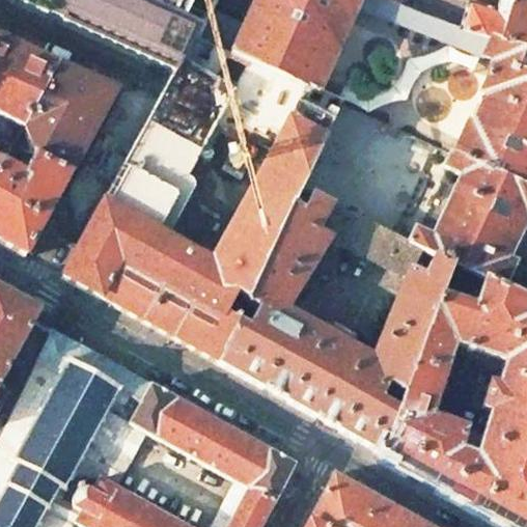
[(21,0),(176,70),(196,33),(200,35),(215,6),(202,0),(147,0),(21,0)]
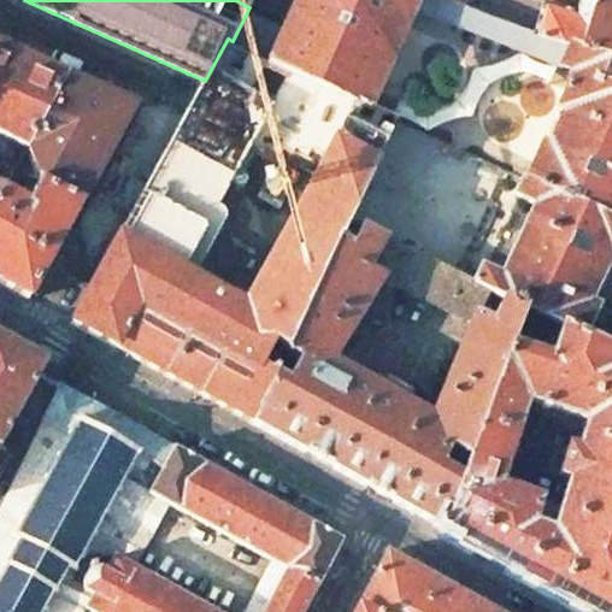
[(300,0),(288,24),(270,58),(372,104),(417,5),(578,68),(563,103),(568,105),(552,141),(546,139),(530,175),(611,211),(611,47),(588,42),(576,39),(576,41),(537,30),(508,19),(472,5),(460,0),(300,0)]
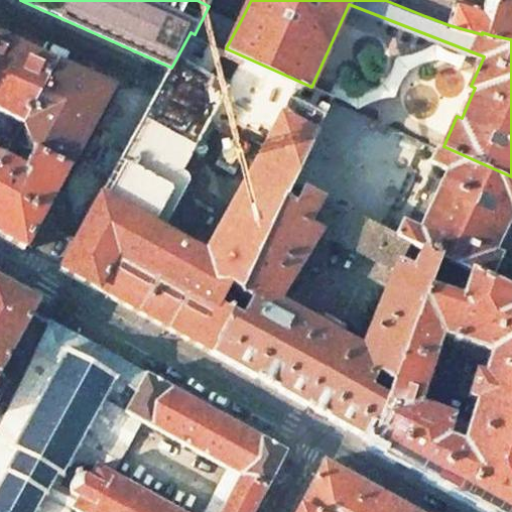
[(500,11),(486,6),(468,0),(458,0),(450,25),(482,34),(482,32),(492,35),(500,11)]
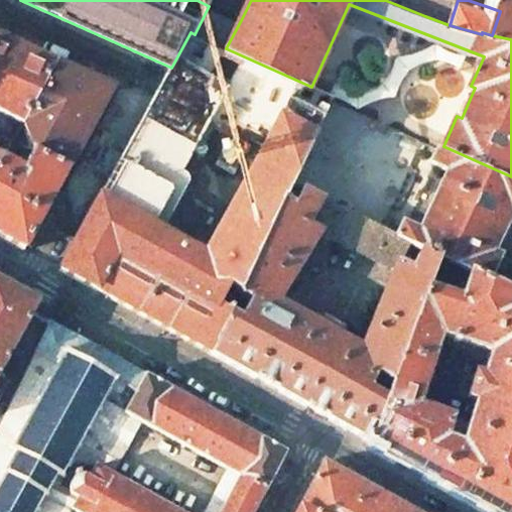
[(488,0),(486,6),(500,11),(502,0),(488,0)]
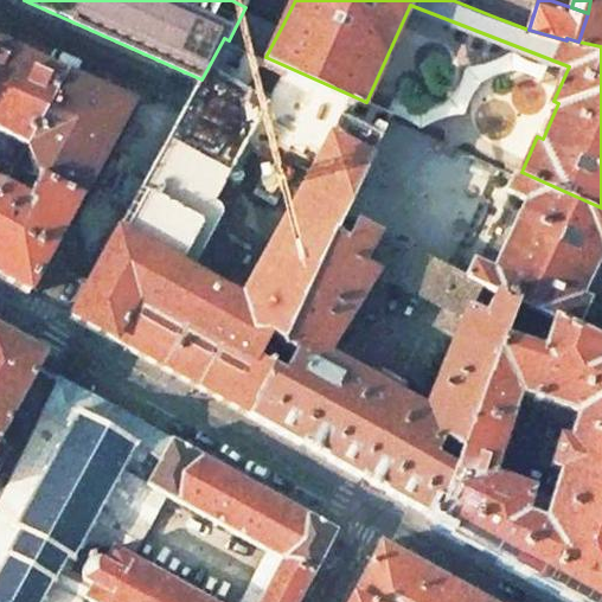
[(590,0),(588,13),(578,42),(601,46),(601,0),(590,0)]
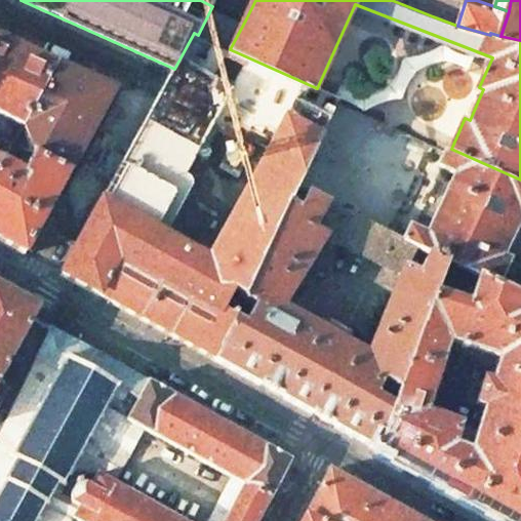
[(245,21),(212,6),(198,35),(226,47),(230,49),(245,21)]
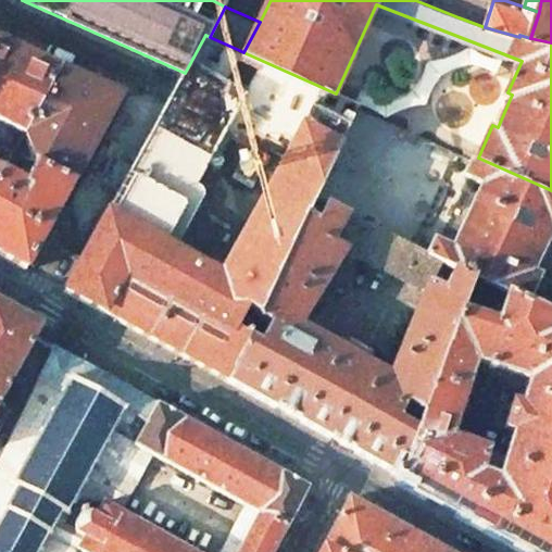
[(239,50),(210,37),(205,35),(185,73),(70,285),(67,287),(71,289),(154,336),(231,378),(316,195),(358,103),(336,93),(243,52),(239,50)]
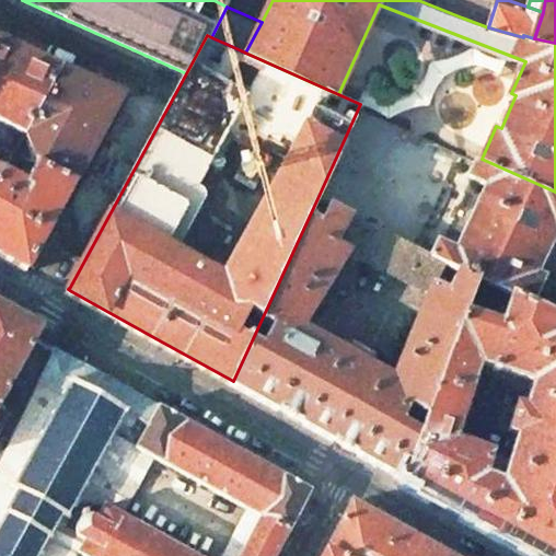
[(0,141),(18,150),(65,66),(0,36),(0,141)]
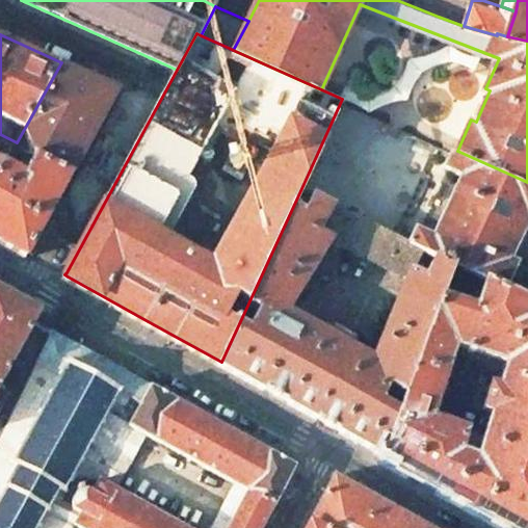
[(84,73),(61,62),(17,142),(72,172),(75,164),(95,128),(115,87),(84,73)]
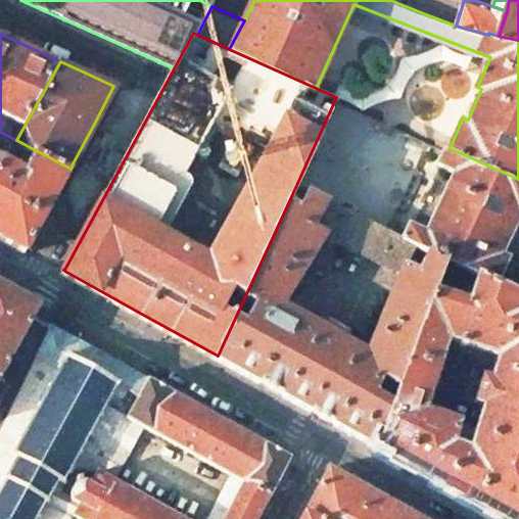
[(0,169),(16,140),(0,132),(0,169)]
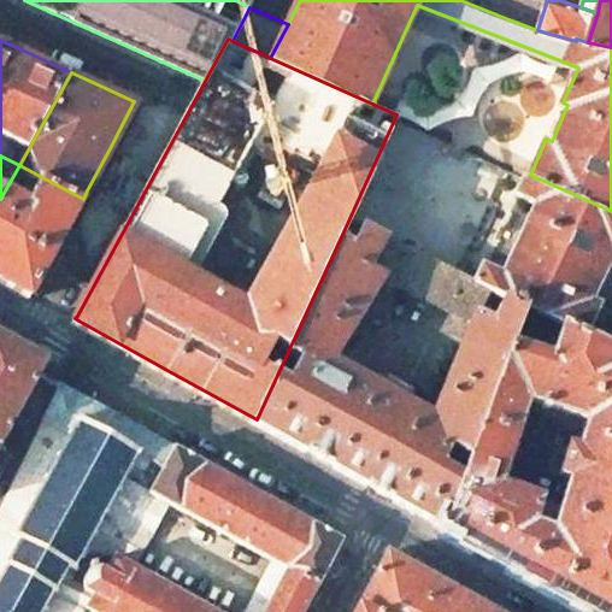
[(63,237),(83,199),(19,165),(0,199),(0,276),(4,278),(33,295),(63,237)]
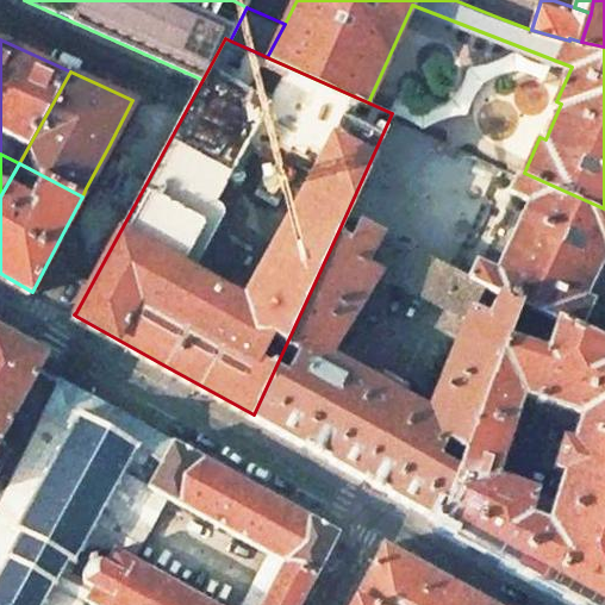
[(479,260),(473,275),(524,299),(559,317),(582,328),(597,298),(587,294),(604,259),(604,209),(524,173),(518,170),(511,188),(530,197),(499,269),(479,260)]
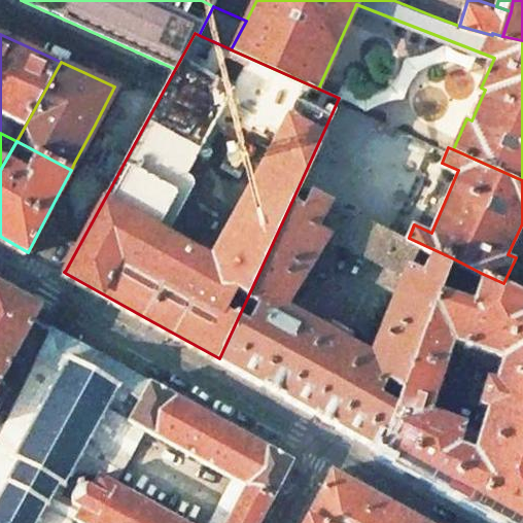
[(305,405),(381,447),(441,291),(453,258),(409,238),(300,184),(219,358),(305,405)]
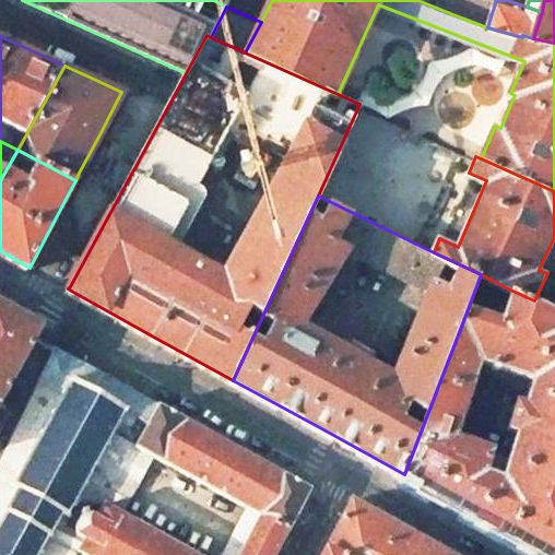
[(503,320),(468,309),(404,474),(494,523),(551,554),(554,554),(554,310),(534,300),(512,291),(503,320)]
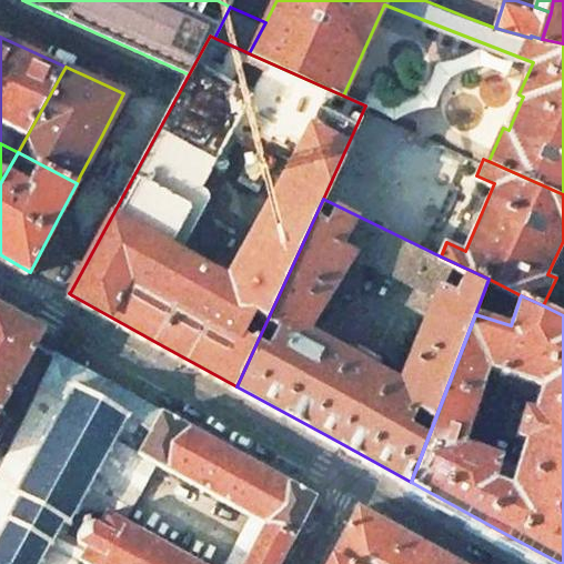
[(0,437),(12,416),(0,411),(0,406),(19,372),(38,340),(42,329),(0,305),(0,437)]
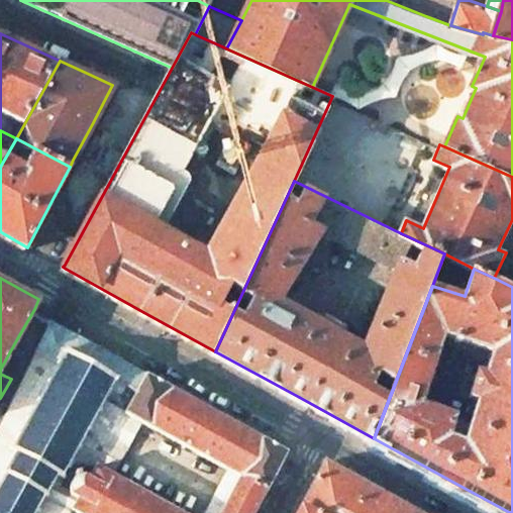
[(33,347),(49,317),(34,309),(17,338),(33,347)]
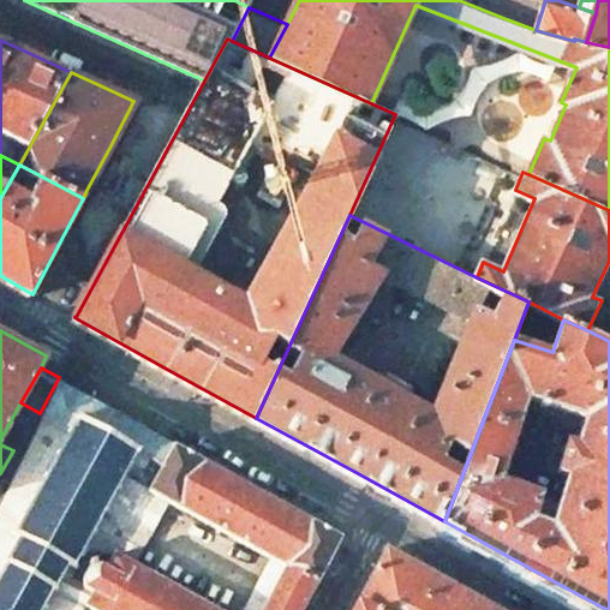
[(81,597),(168,437),(111,406),(65,381),(0,512),(0,609),(88,609),(91,604),(81,597)]
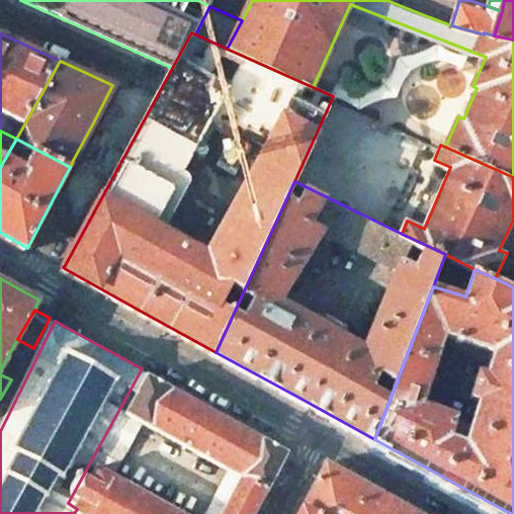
[(256,513),(289,450),(279,444),(176,388),(142,368),(68,503),(77,509),(86,513),(256,513)]
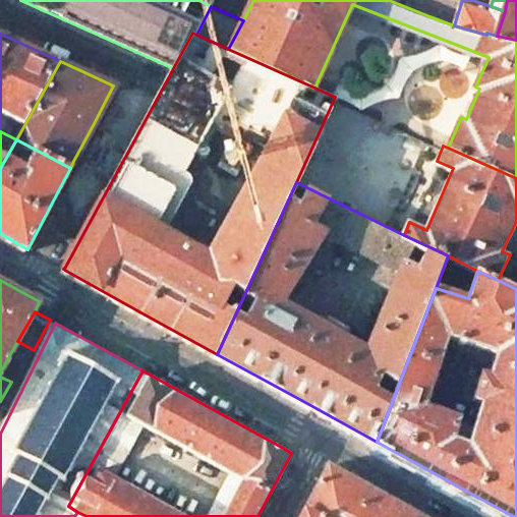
[(428,516),(418,511),(331,463),(301,516),(428,516)]
